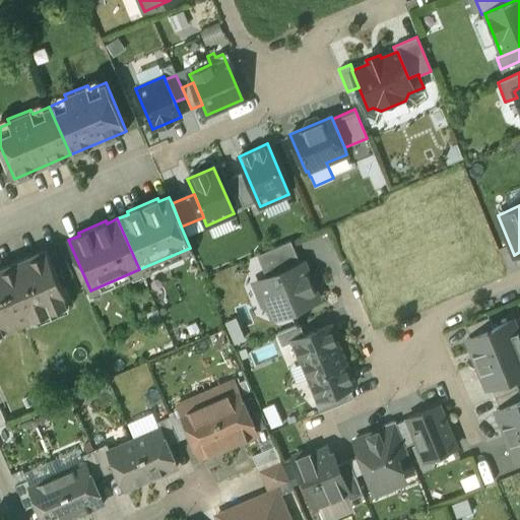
[(290,241),(257,255),(266,277),(300,263),(290,241)]
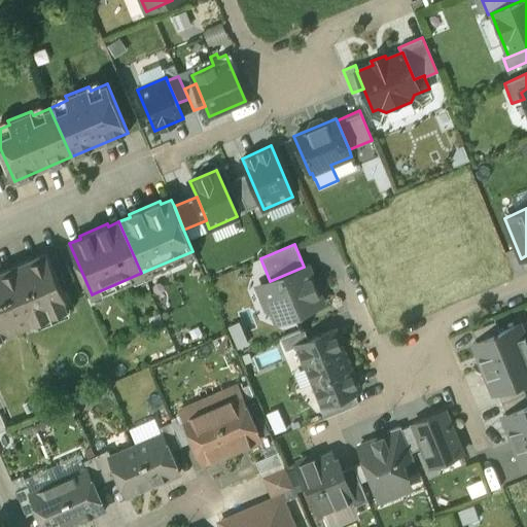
[(44,253),(0,272),(0,283),(16,322),(32,316),(34,319),(67,305),(44,253)]
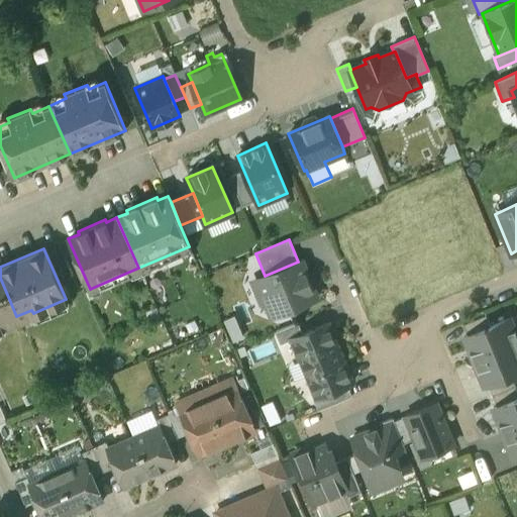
[(265,276),(257,279),(264,295),(261,303),(289,315),(293,307),(316,298),(301,261),(298,262),(265,276)]
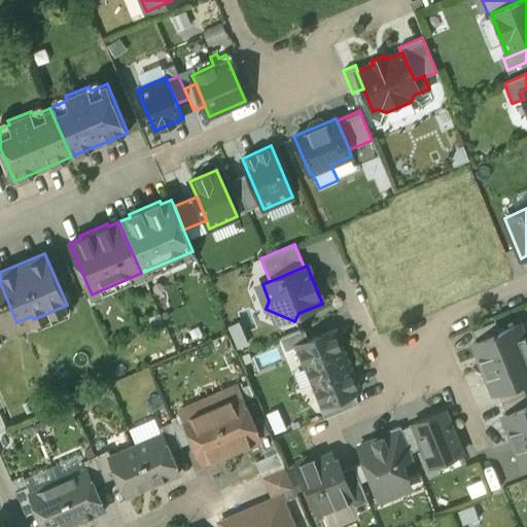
[(0,334),(4,331),(3,328),(16,322),(0,283),(0,334)]
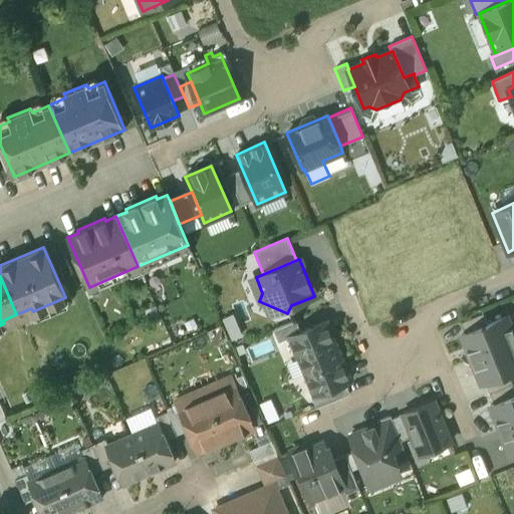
[(483,313),(461,322),(465,333),(487,324),(483,313)]
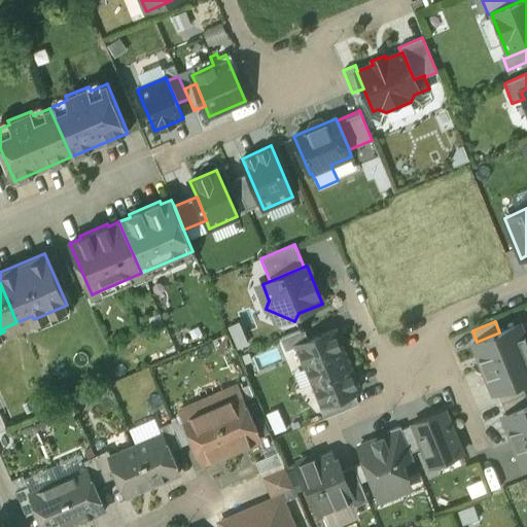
[(477,342),(472,344),(483,369),(526,349),(526,343),(520,324),(499,332),(477,342)]
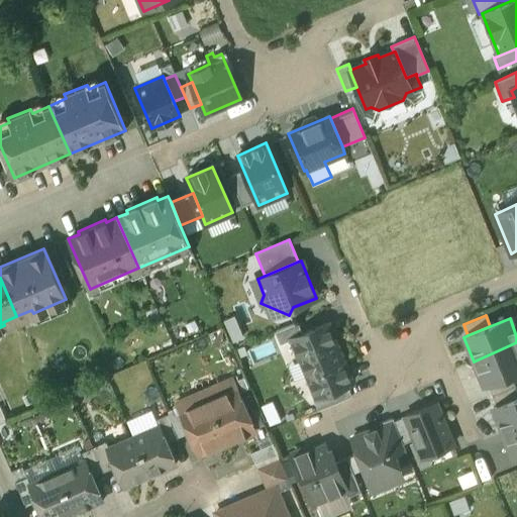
[(298,322),(276,331),(281,343),(290,339),(290,338),(302,333),(298,322)]
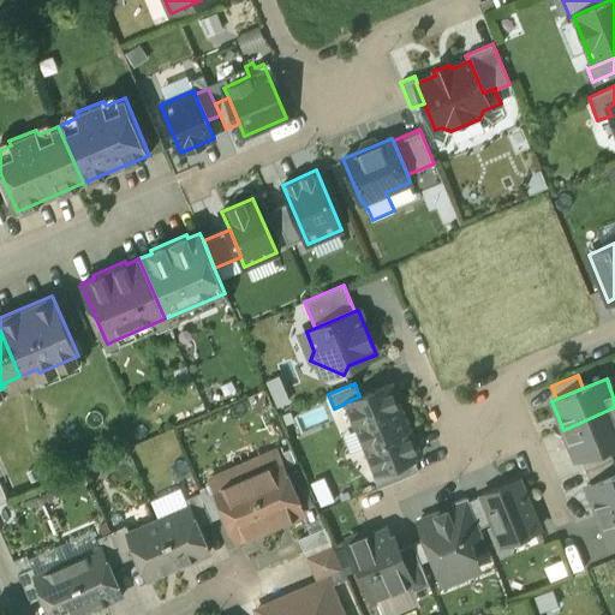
[(359,396),(345,402),(345,404),(356,429),(359,428),(368,446),(365,451),(368,455),(372,458),(377,471),(378,472),(413,458),(418,455),(411,439),(413,434),(411,429),(406,427),(389,384),(359,396)]
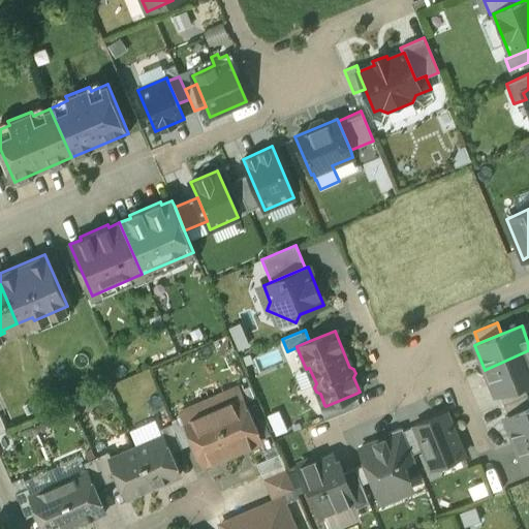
[(528,350),(485,370),(495,395),(499,393),(522,383),(528,380),(528,350)]
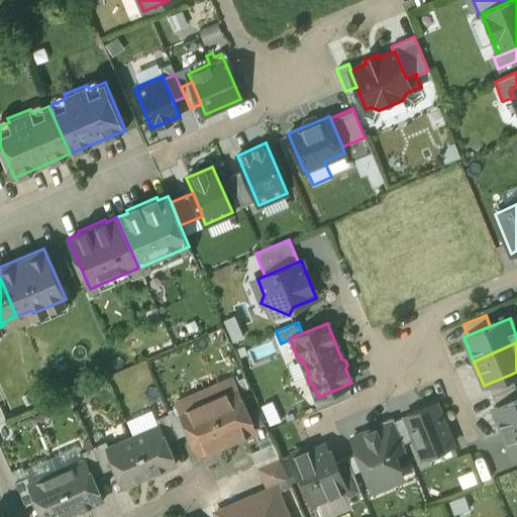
[(510,375),(488,384),(493,395),(515,386),(510,375)]
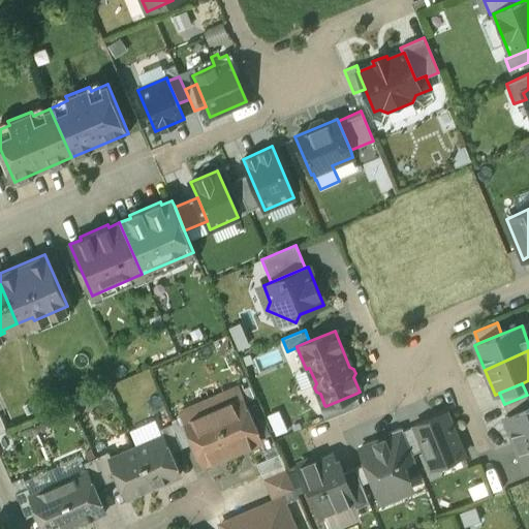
[(237,387),(223,393),(228,403),(214,409),(232,452),(259,439),(237,387)]
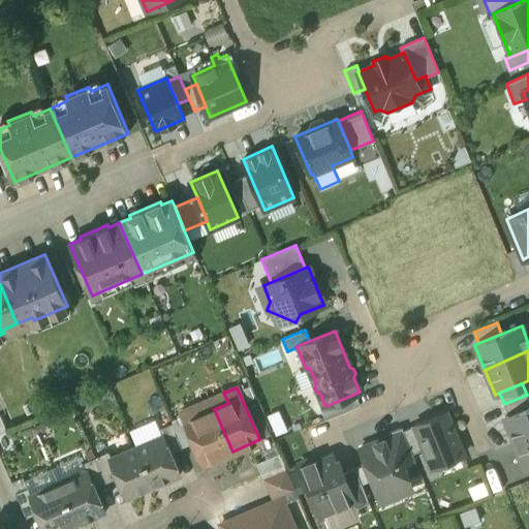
[(355,394),(325,406),(324,405),(320,406),(325,418),(361,405),(355,394)]
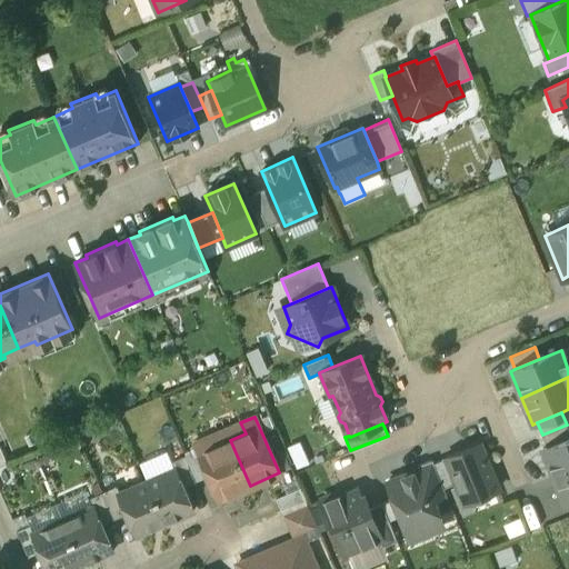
[(568,430),(567,425),(542,435),(547,447),(568,437),(568,430)]
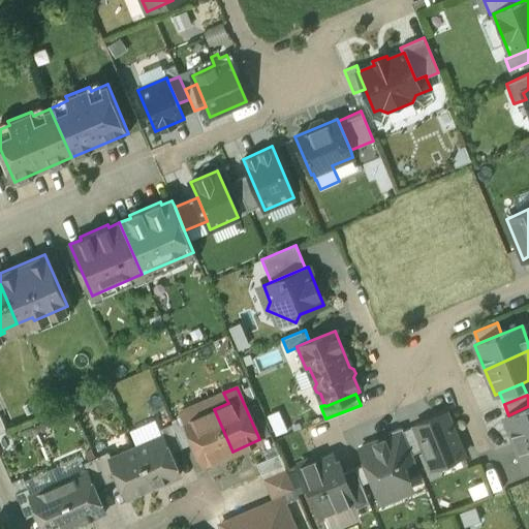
[(232,452),(214,409),(198,416),(194,406),(181,412),(183,415),(194,441),(205,463),(232,452)]
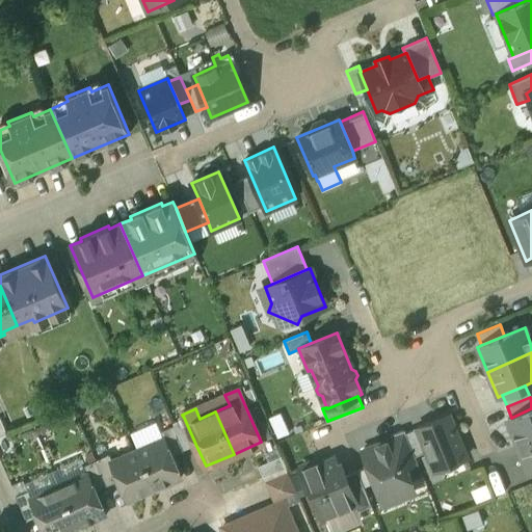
[(531,408),(511,418),(507,420),(517,445),(531,439),(531,408)]
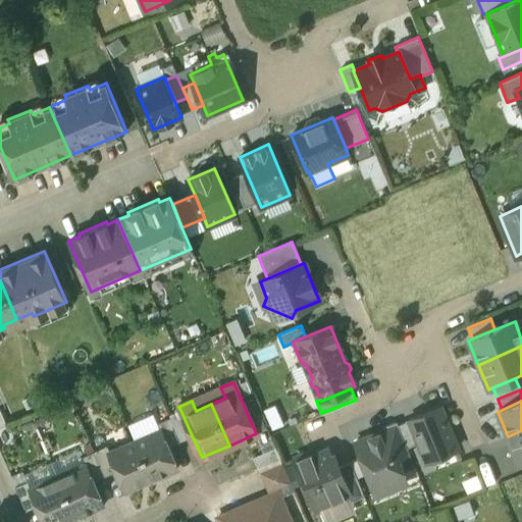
[(440,407),(409,419),(418,442),(426,461),(458,448),(440,407)]
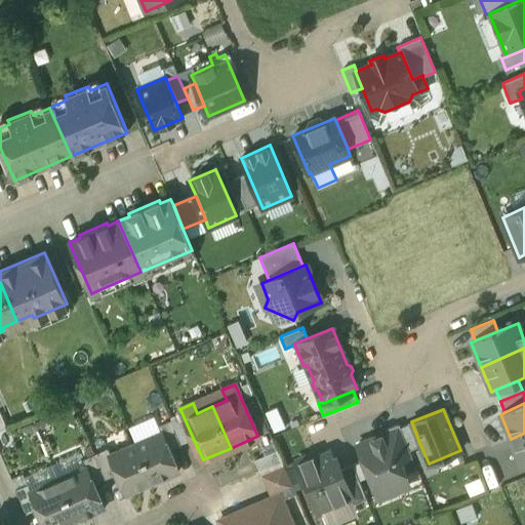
[(193,438),(182,412),(170,416),(171,420),(182,443),(193,438)]
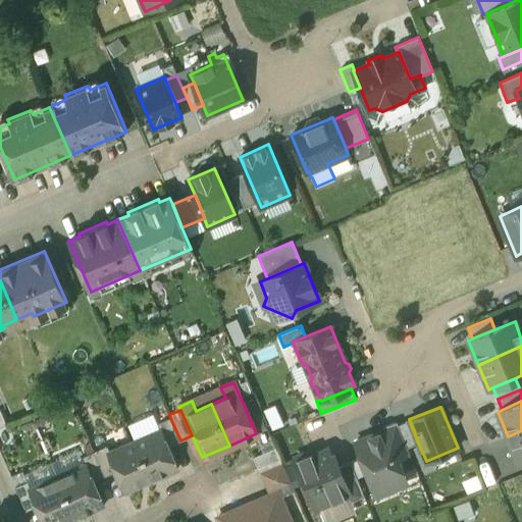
[(180,440),(170,418),(156,424),(160,432),(166,447),(180,440)]
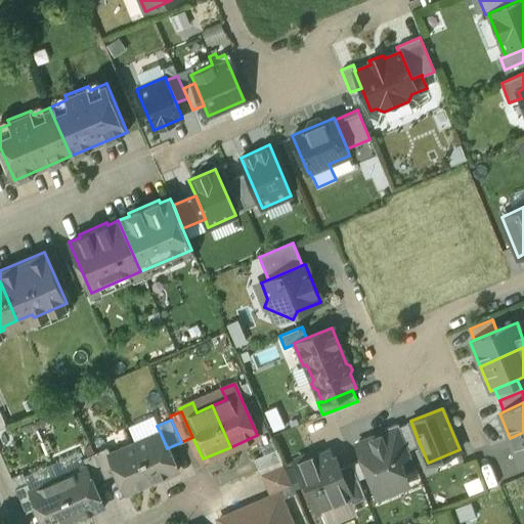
[(420,444),(410,421),(399,426),(408,449),(420,444)]
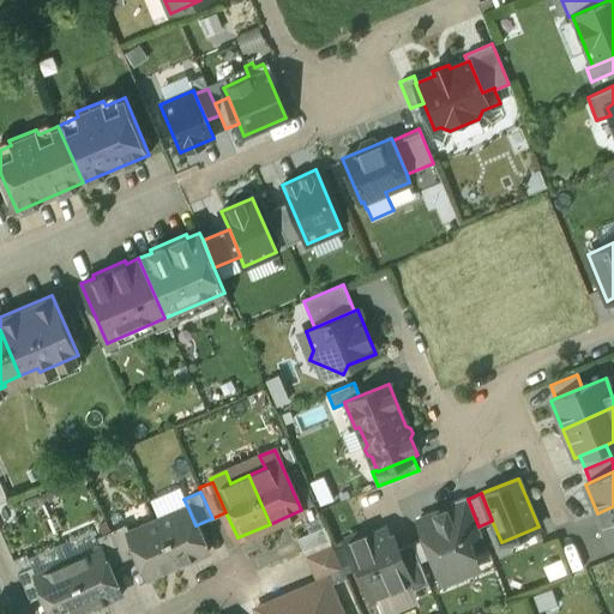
[(467,495),(450,503),(452,505),(453,505),(468,540),(482,534),(479,527),(468,499),(467,495)]
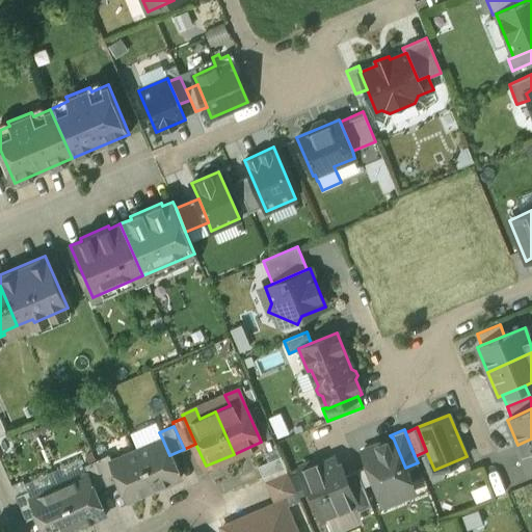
[(392,437),(362,450),(384,504),(415,491),(405,468),(393,437),(392,437)]
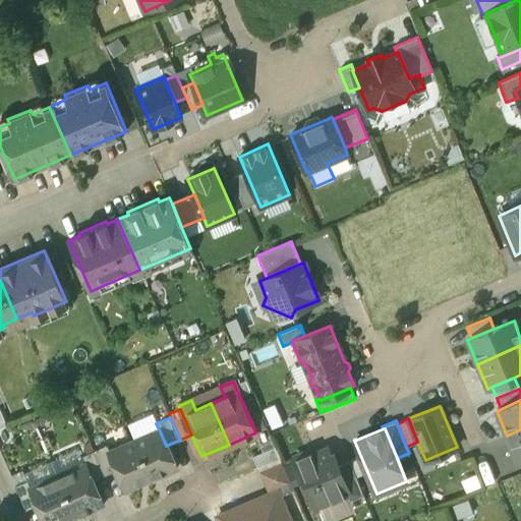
[(520,429),(507,436),(517,460),(520,458),(520,429)]
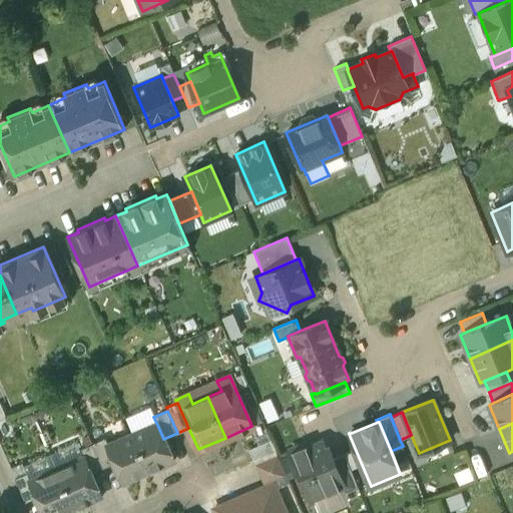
[(157,425),(133,436),(148,469),(172,459),(163,439),(157,425)]
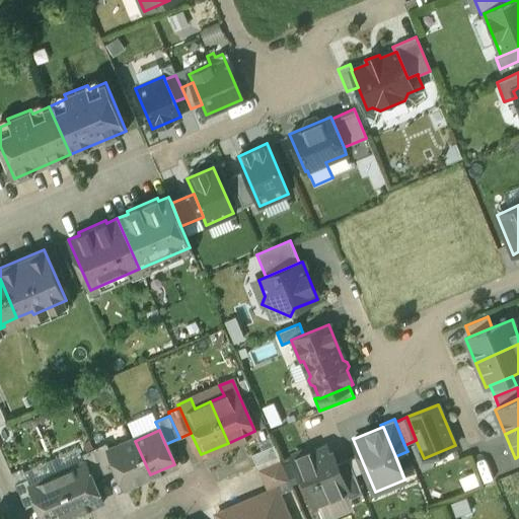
[(135,441),(134,439),(108,450),(106,451),(114,467),(123,488),(150,474),(135,441)]
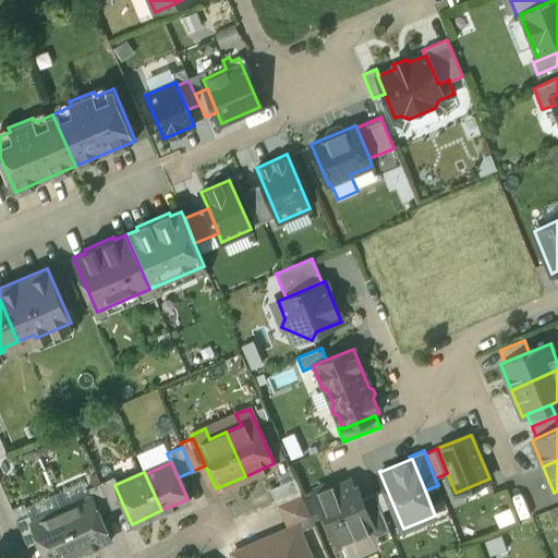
[(113,477),(100,483),(111,508),(122,502),(114,485),(117,484),(113,477)]
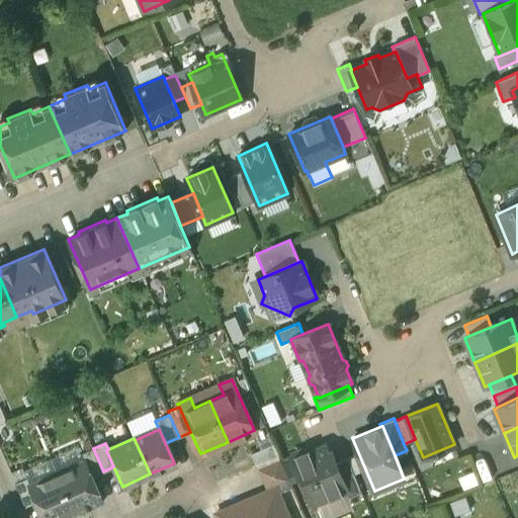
[(274,444),(252,453),(257,464),(278,454),(274,444)]
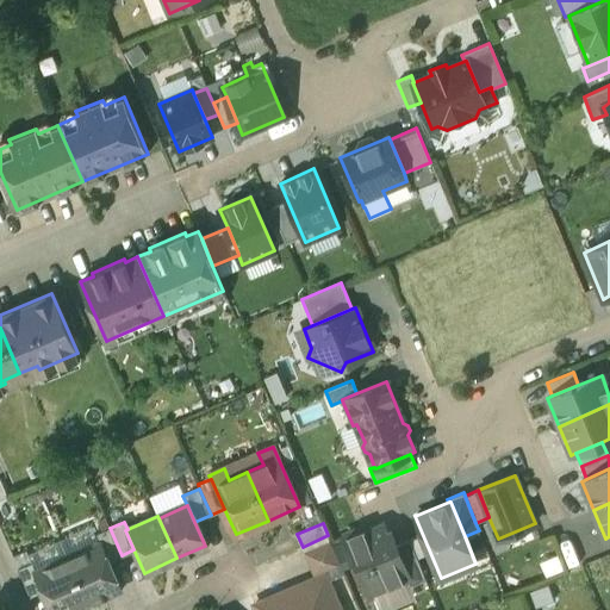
[(410,580),(396,546),(392,547),(383,524),(367,530),(366,527),(346,534),(371,596),(409,580),(410,580)]
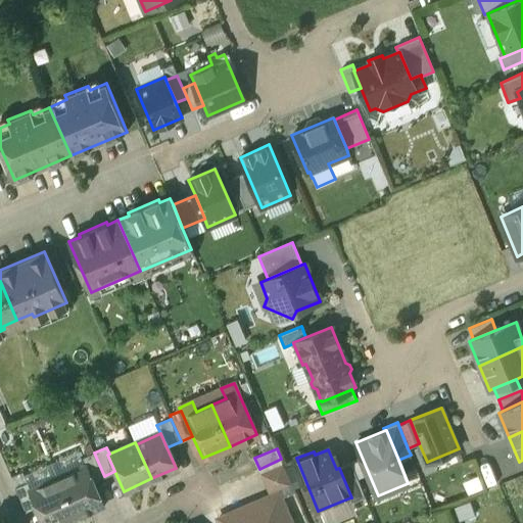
[(104,476),(94,453),(82,459),(86,467),(87,467),(93,481),(104,476)]
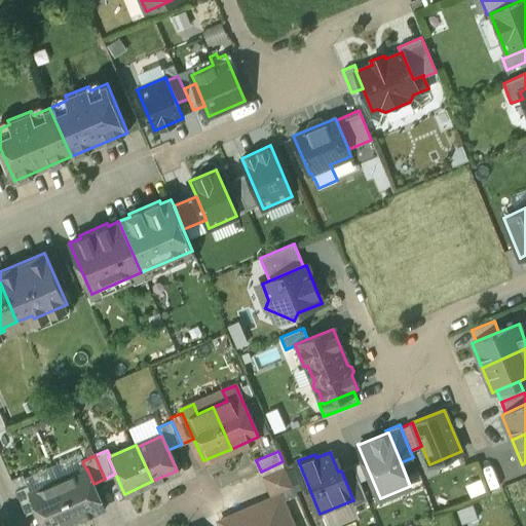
[(296,493),(284,464),(260,475),(271,498),(278,495),(282,500),(296,493)]
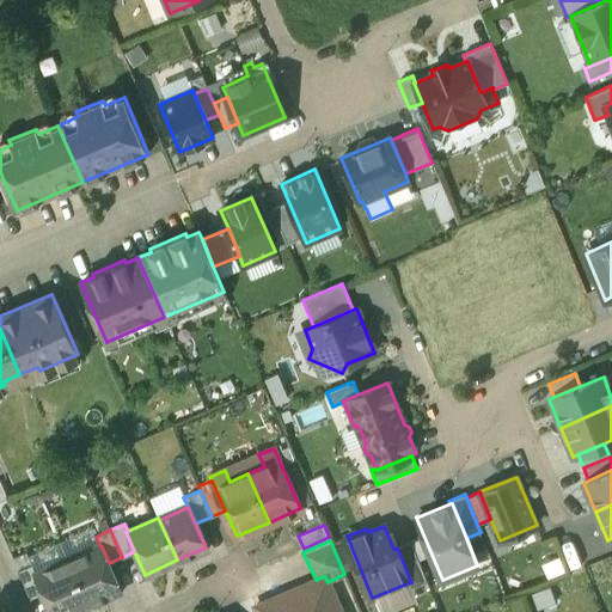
[(427,581),(411,542),(397,548),(411,582),(410,582),(412,587),(427,581)]
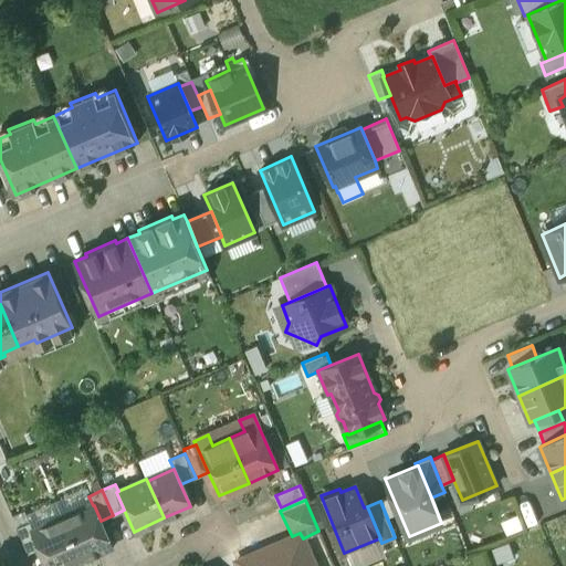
[(101,521),(94,505),(93,505),(64,517),(83,559),(113,546),(101,521)]
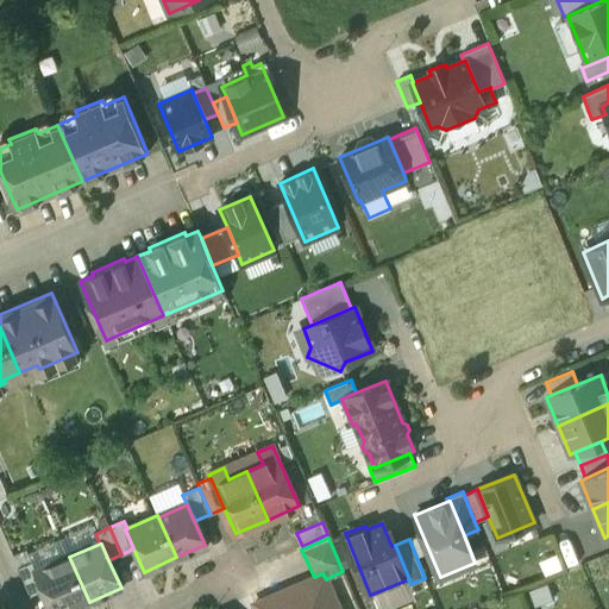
[(38,571),(37,571),(45,589),(54,608),(74,608),(89,602),(69,557),(38,571)]
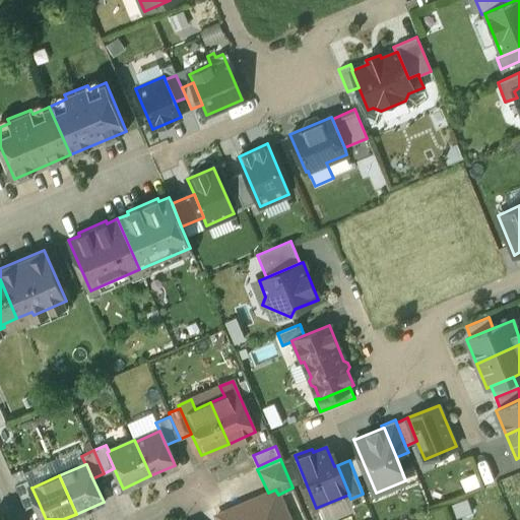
[(28,479),(16,485),(25,508),(39,503),(31,488),(33,488),(28,479)]
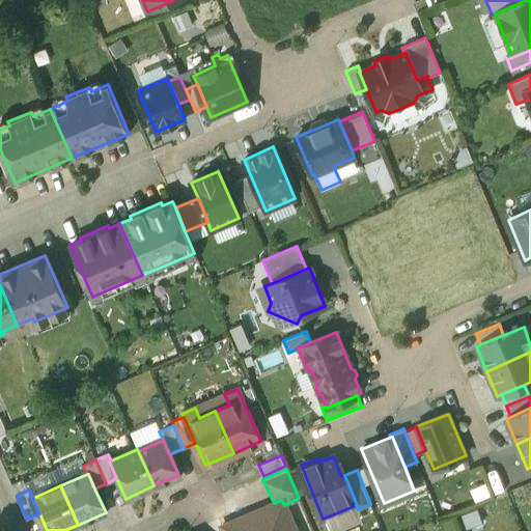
[(275,507),(257,515),(255,511),(222,527),(223,530),(295,530),(284,505),(281,500),(274,503),(275,507)]
